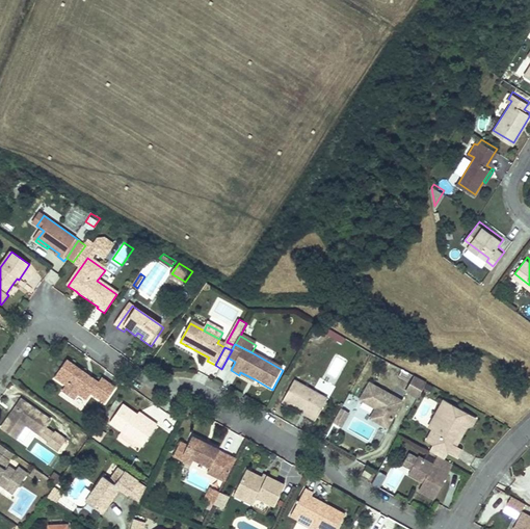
[(209,358),(195,350),(193,353),(207,361),(209,358)]
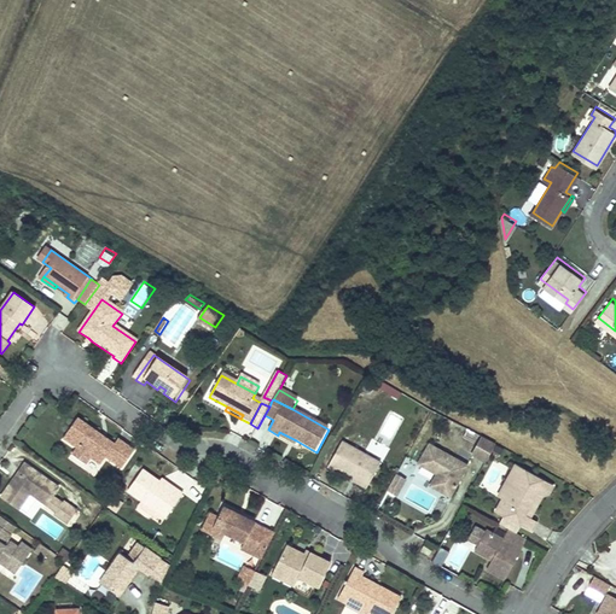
[(388,452),(404,413),(391,408),(375,448),(388,452)]
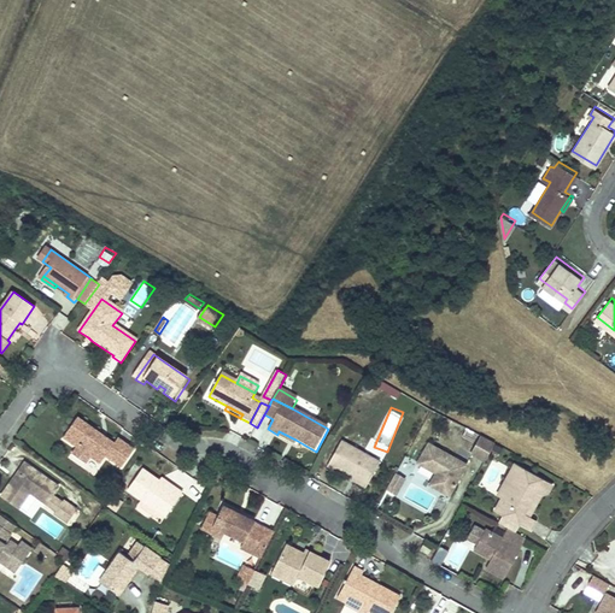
[(105,455),(121,466),(133,451),(124,444),(118,454),(111,448),(115,442),(106,436),(105,438),(98,434),(100,431),(77,416),(63,436),(76,446),(71,453),(86,463),(91,455),(100,463),(105,455)]
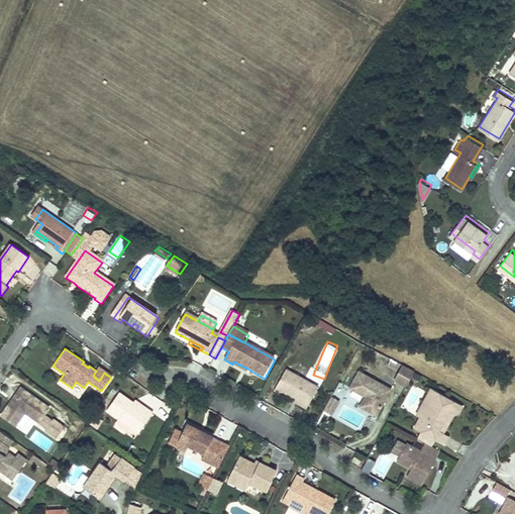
[(247,369),(233,362),(232,365),(246,372),(247,369)]
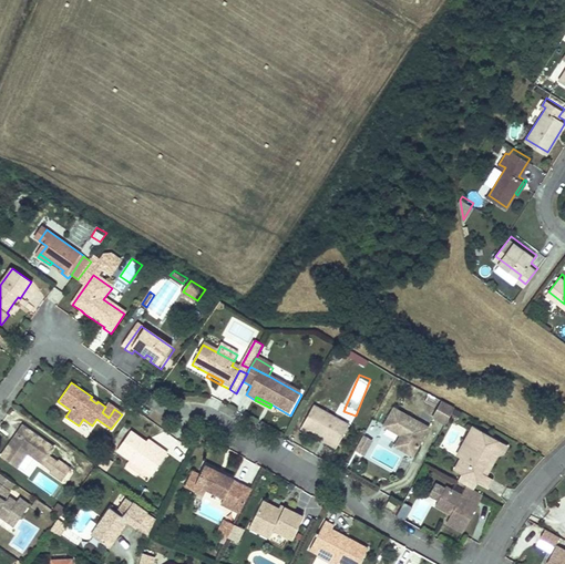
[(109,418),(114,409),(122,414),(124,412),(110,401),(105,407),(102,412),(109,418)]
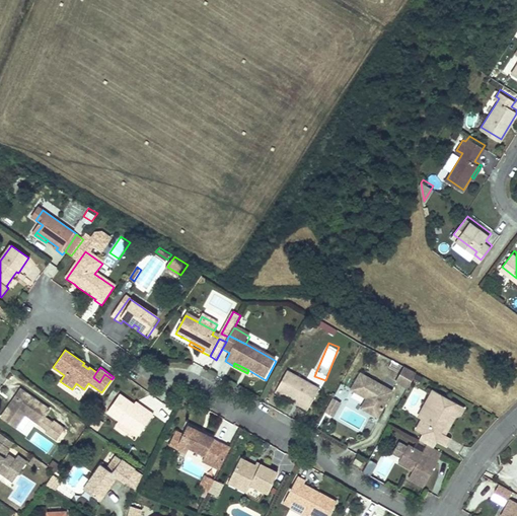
[(409,391),(418,376),(407,370),(398,385),(409,391)]
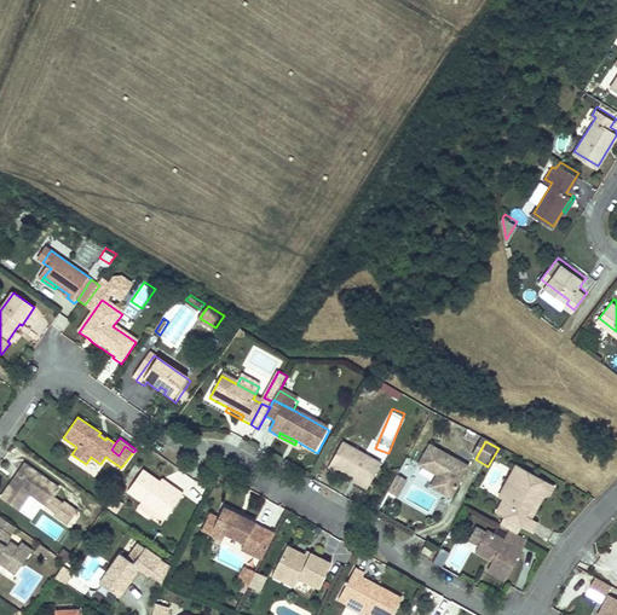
[(384,468),(346,446),(330,471),(339,476),(341,474),(355,482),(370,491),(384,468)]
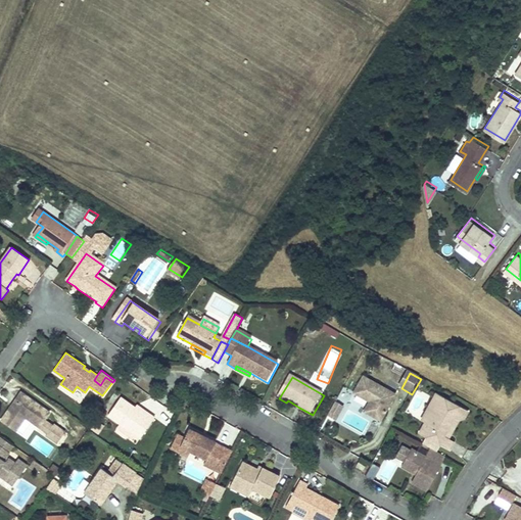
[(397,397),(365,379),(356,396),(371,405),(366,414),(382,424),(397,397)]
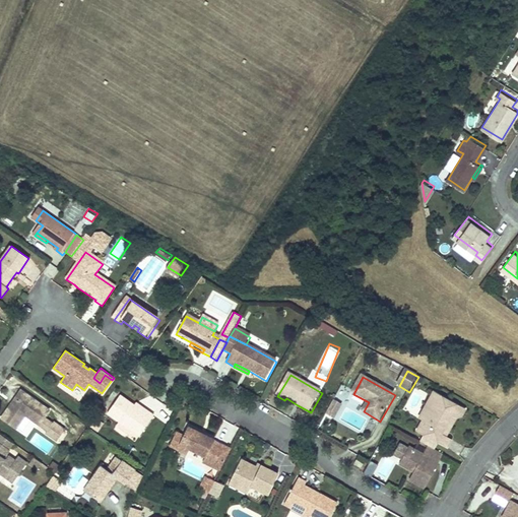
[(50,410),(21,390),(15,399),(18,401),(14,406),(11,404),(2,417),(16,428),(25,415),(40,425),(44,417),(50,410)]
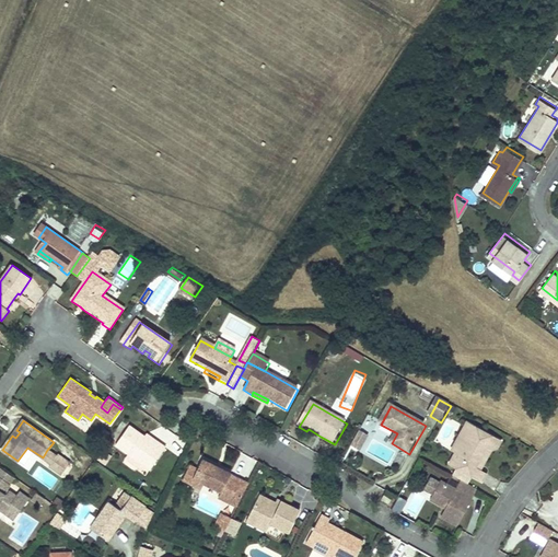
[(455,470),(450,477),(458,482),(460,483),(464,485),(466,486),(471,478),(473,479),(477,471),(474,468),(486,449),(489,451),(497,448),(500,442),(466,422),(460,434),(465,438),(456,453),(449,466),(455,470)]
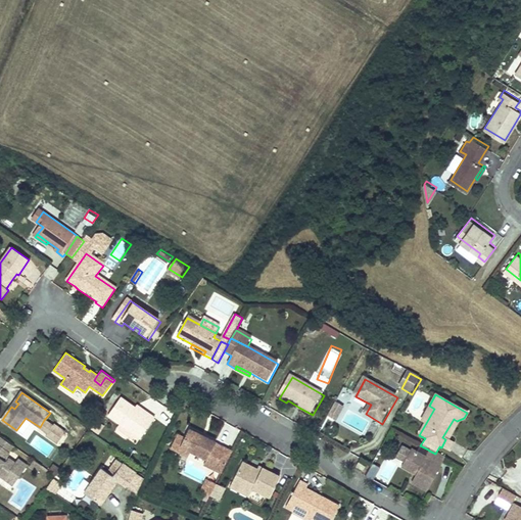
[(146,415),(134,407),(120,396),(107,415),(120,423),(135,433),(140,437),(154,416),(147,412),(146,415)]
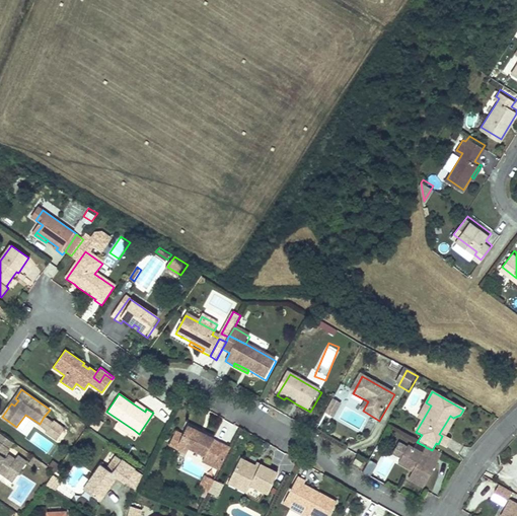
[(336,412),(343,398),(334,393),(326,408),(336,412)]
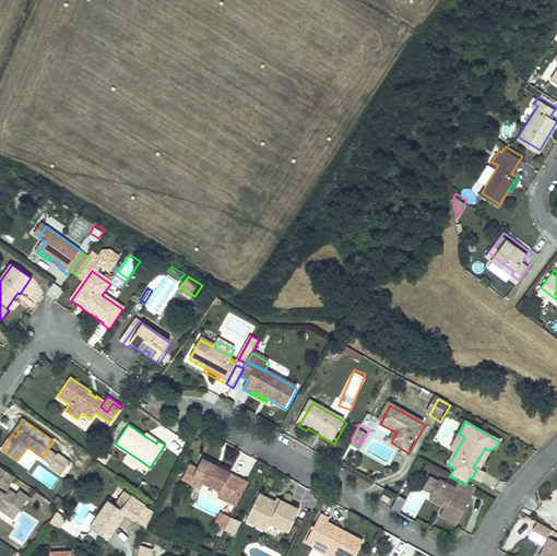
[(104,428),(99,434),(106,438),(109,432),(104,428)]
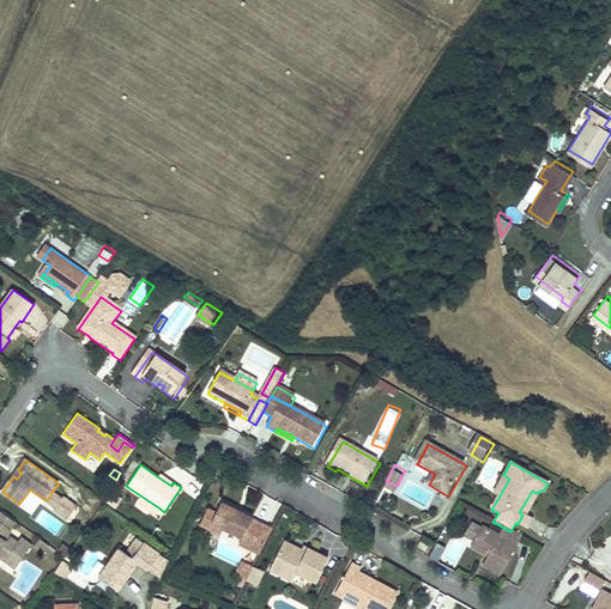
[(171,486),(173,482),(159,473),(157,476),(171,486)]
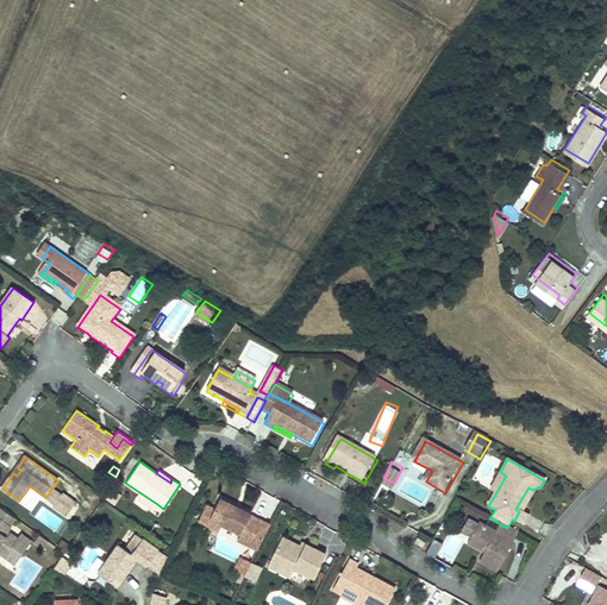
[(506,476),(500,472),(490,489),(496,492),(506,476)]
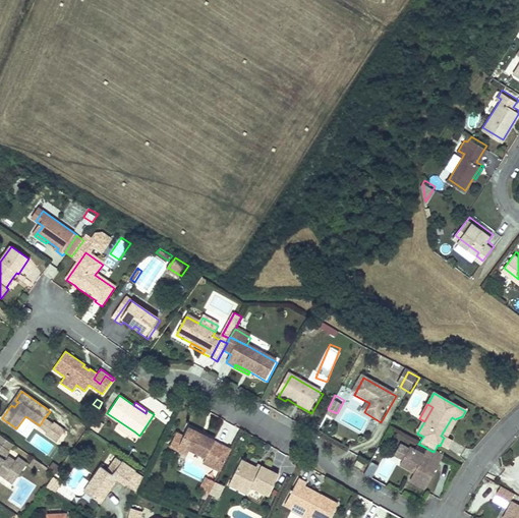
[(310,415),(311,413),(298,406),(297,408),(310,415)]
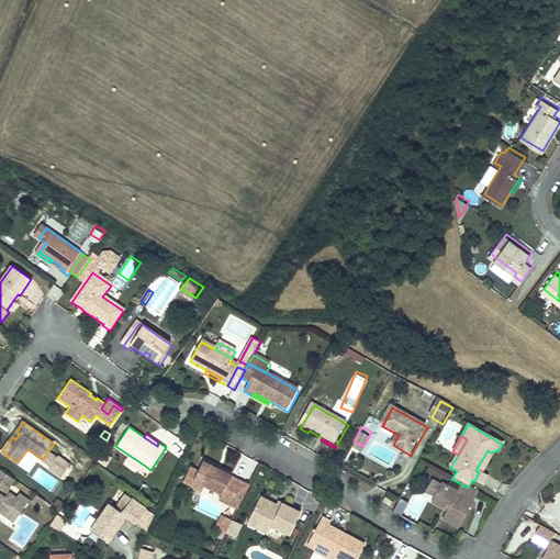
[(377,454),(393,460),(398,448),(381,443),(377,454)]
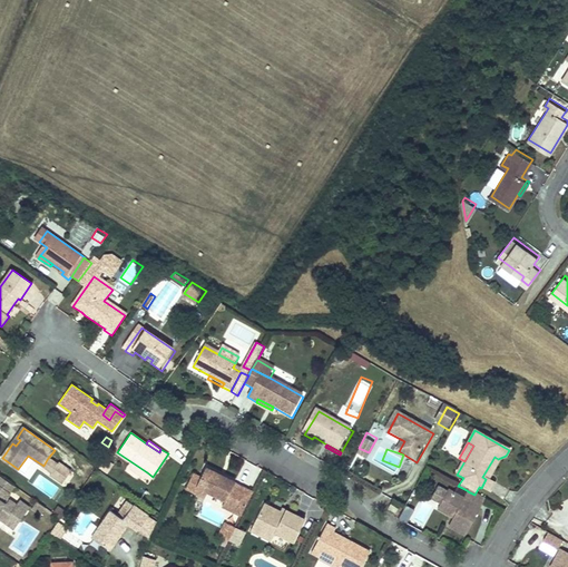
[(486,479),(498,459),(495,457),(482,477),(486,479)]
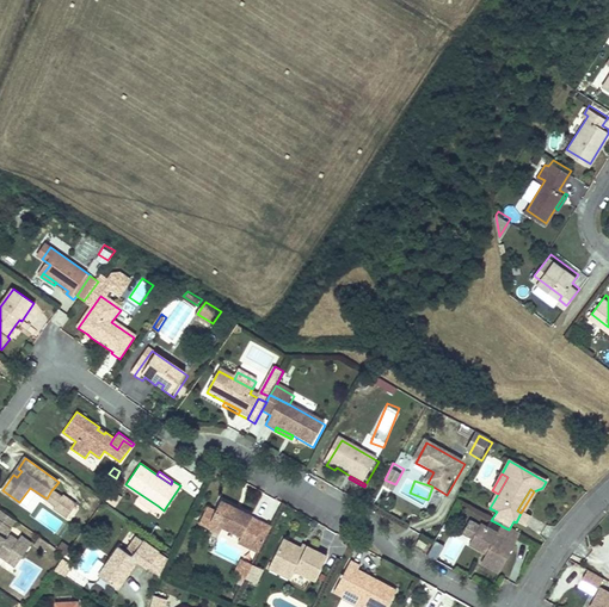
[(56,506),(62,497),(51,490),(47,499),(56,506)]
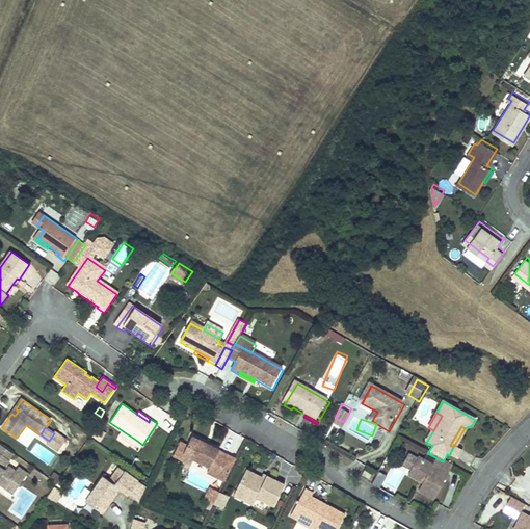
[(137,441),(122,430),(118,434),(134,445),(137,441)]
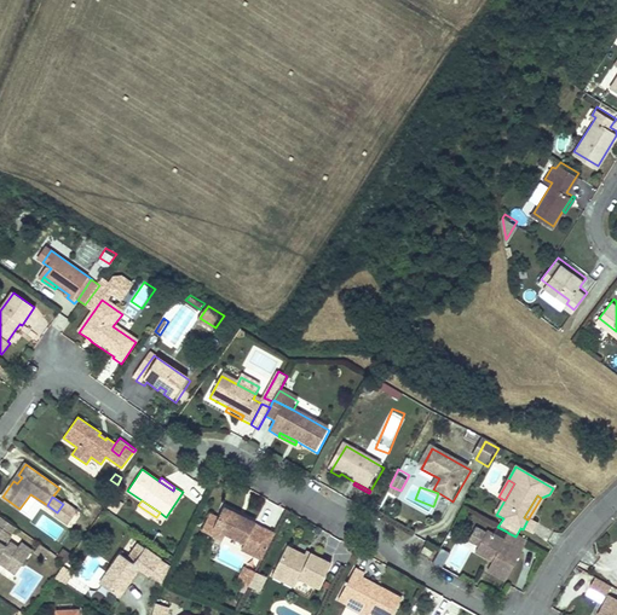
[(68,524),(78,511),(64,503),(63,504),(57,512),(55,515),(68,524)]
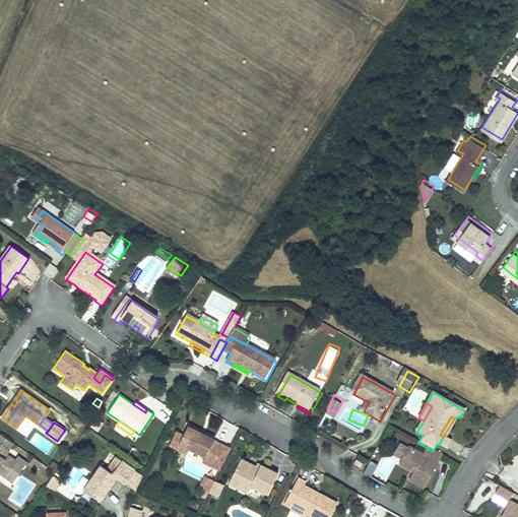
[(203,461),(212,466),(223,444),(214,439),(204,433),(203,436),(198,434),(199,431),(189,426),(184,435),(180,444),(189,448),(205,456),(203,461)]
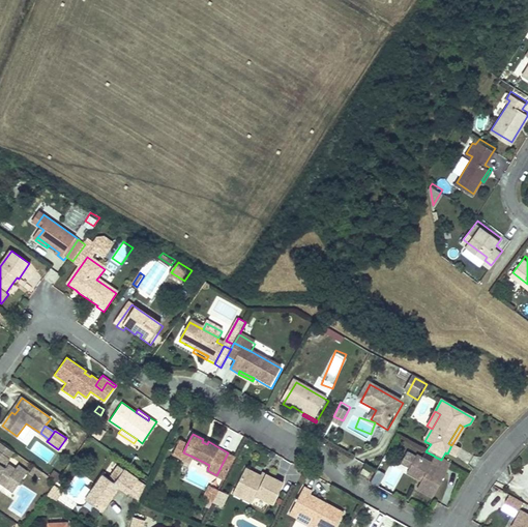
[(173,455),(180,458),(183,452),(187,443),(180,439),(173,455)]
